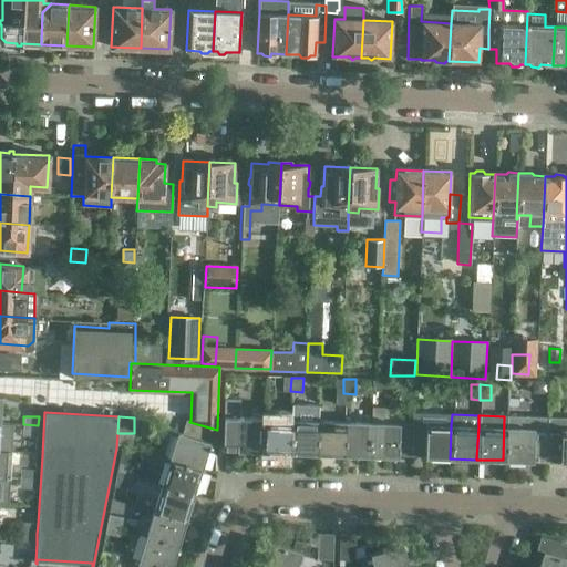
[(409,455),(410,416),(399,416),(399,423),(369,422),(368,455),(398,456),(398,455),(409,455)]
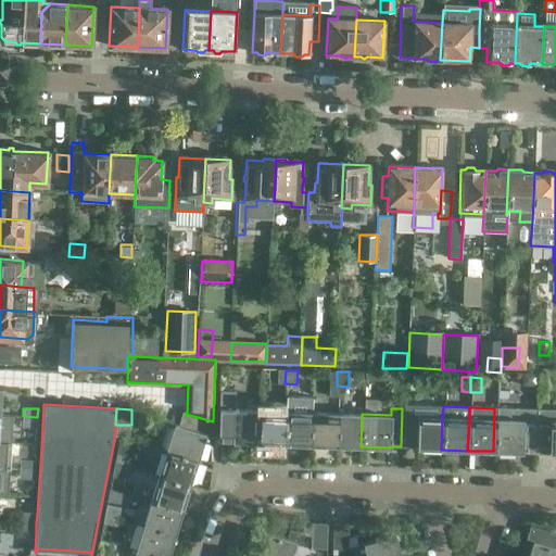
[(441,450),(442,417),(418,416),(418,408),(402,408),(401,446),(417,447),(417,449),(441,450)]
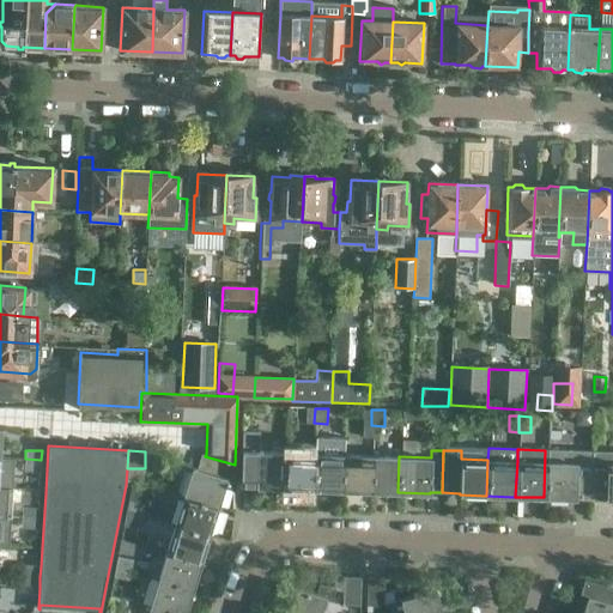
[(545,450),(544,497),(545,498),(546,498),(576,498),(576,497),(589,497),(590,451),(548,450),(545,450)]
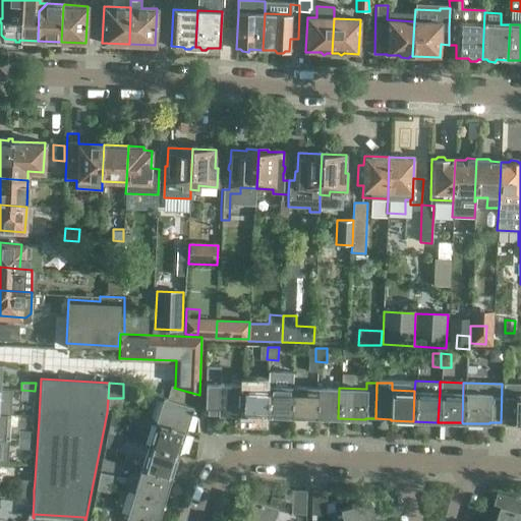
[(206,384),(205,414),(241,415),(242,385),(206,384)]
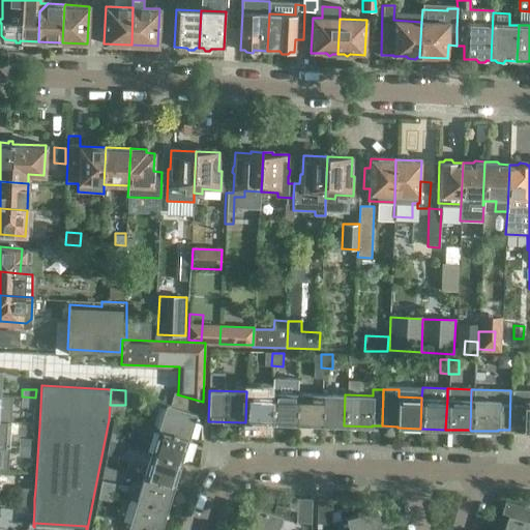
[(510,390),(509,430),(524,431),(524,432),(529,432),(529,390),(510,390)]
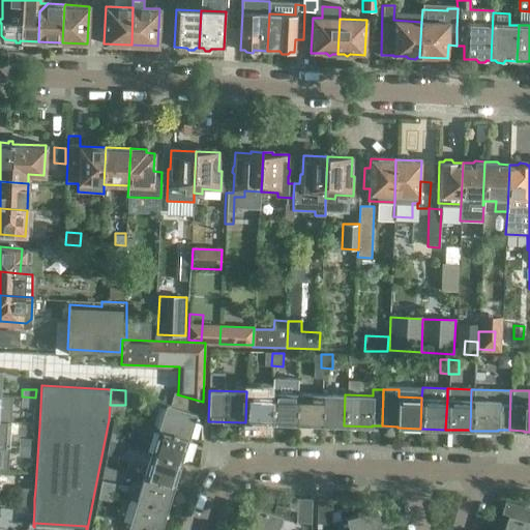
[(270,423),(271,392),(246,391),(245,422),(270,423)]
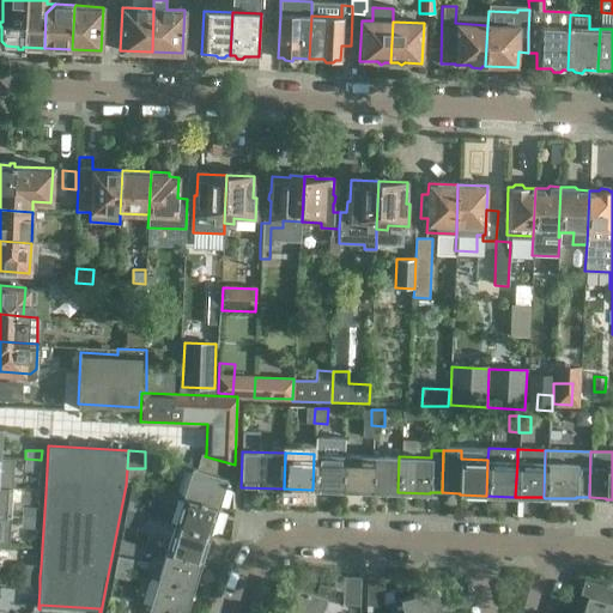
[(235,465),(205,456),(201,454),(196,468),(226,478),(226,479),(235,479),(235,465)]
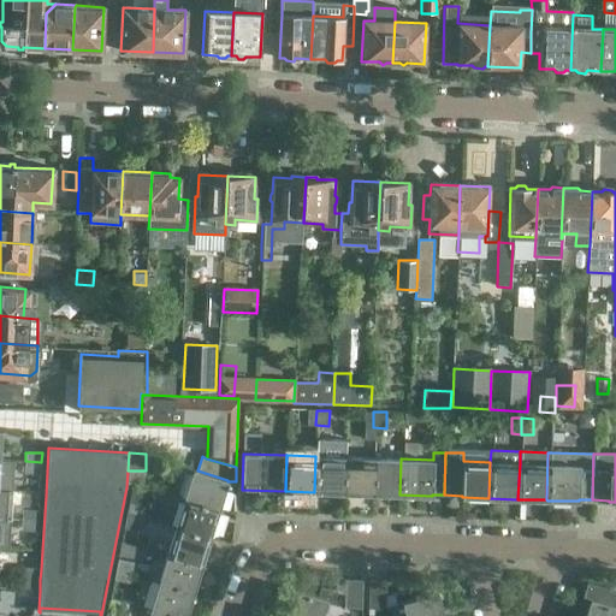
[(343,493),(344,457),(315,456),(314,492),(343,493)]
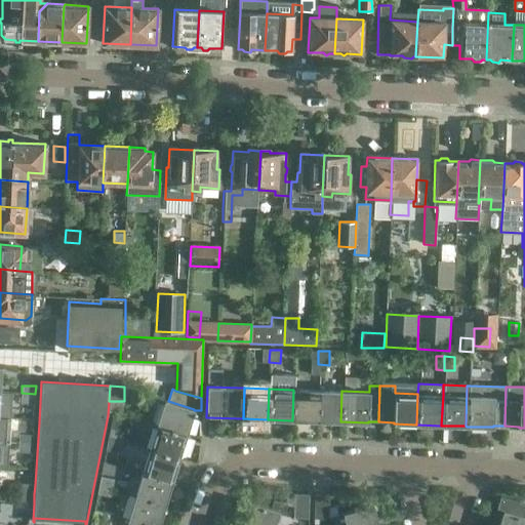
[(316,421),(317,391),(293,390),(292,420),(316,421)]
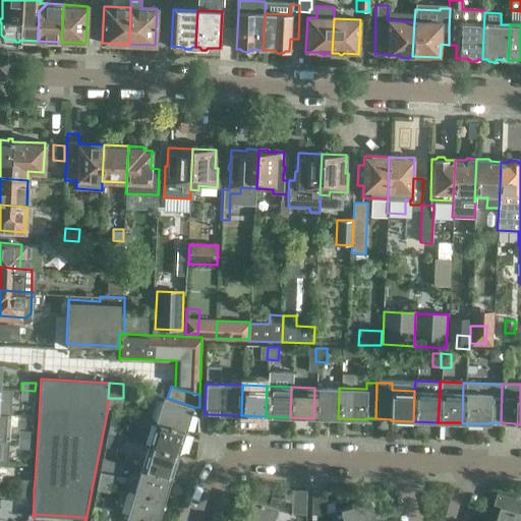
[(338,418),(339,388),(314,388),(313,418),(338,418)]
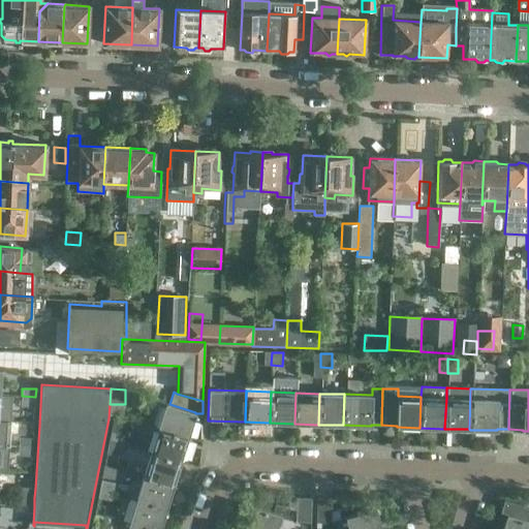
[(34,407),(35,397),(22,396),(21,406),(34,407)]
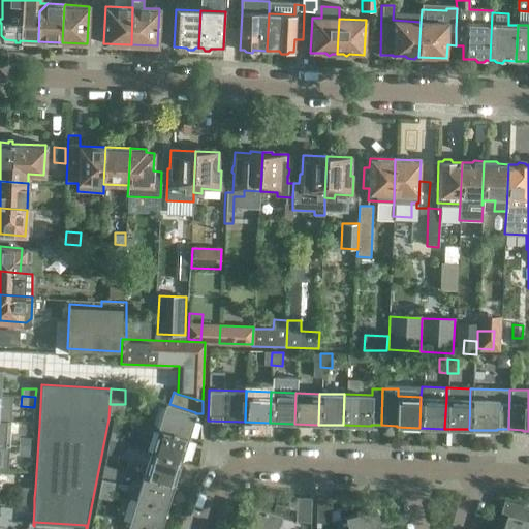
[(188,437),(195,413),(195,412),(169,404),(165,403),(158,428),(188,437)]
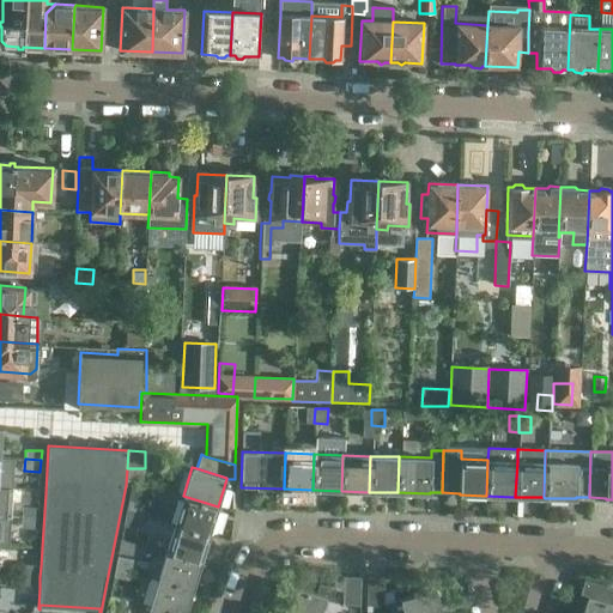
[(210,533),(218,507),(183,496),(175,523),(188,527),(210,533)]
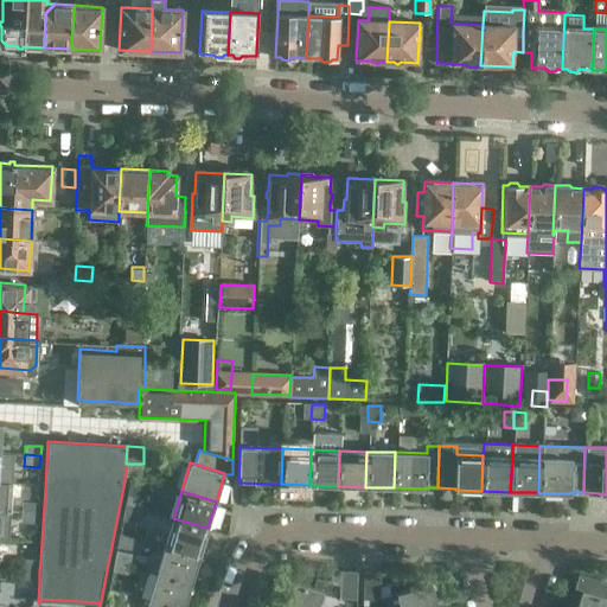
[(127,494),(126,504),(141,509),(144,498),(127,494)]
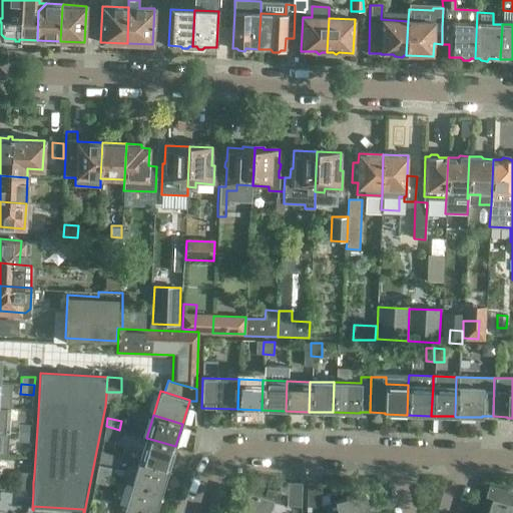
[(19,424),(18,432),(31,433),(32,425),(19,424)]
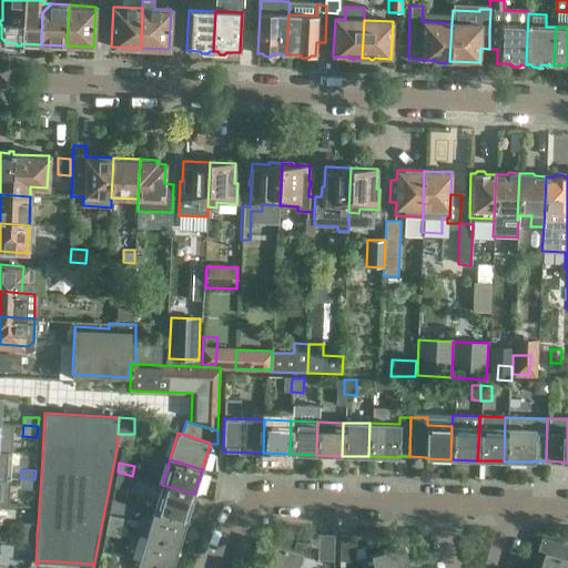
[(132,476),(118,472),(115,483),(130,486),(132,476)]
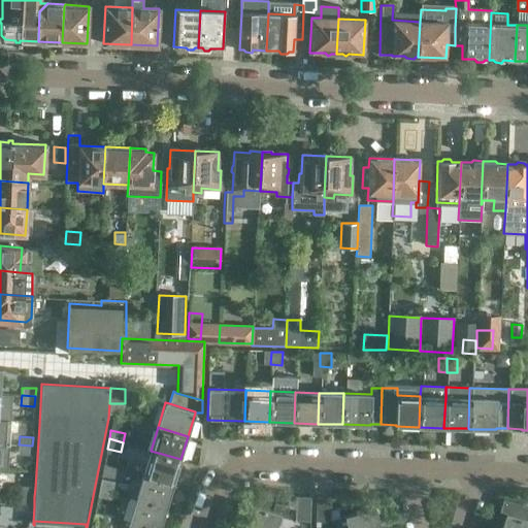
[(0,468),(7,469),(9,444),(0,443),(0,468)]
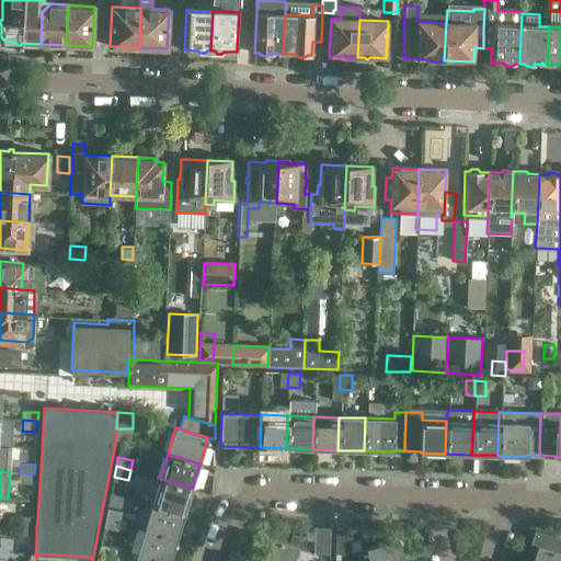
[(34,484),(34,473),(20,472),(19,483),(34,484)]
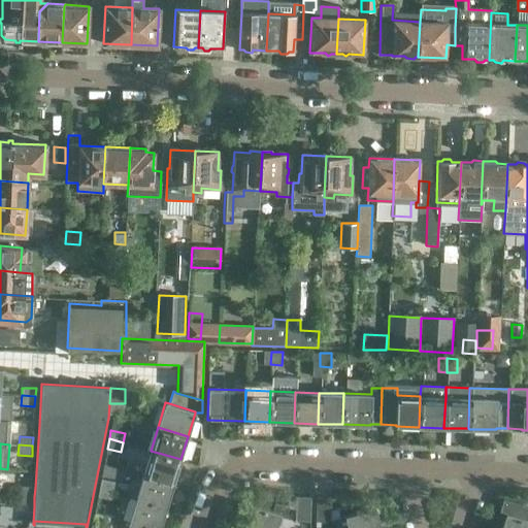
[(173,484),(180,459),(162,454),(151,451),(143,474),(173,484)]
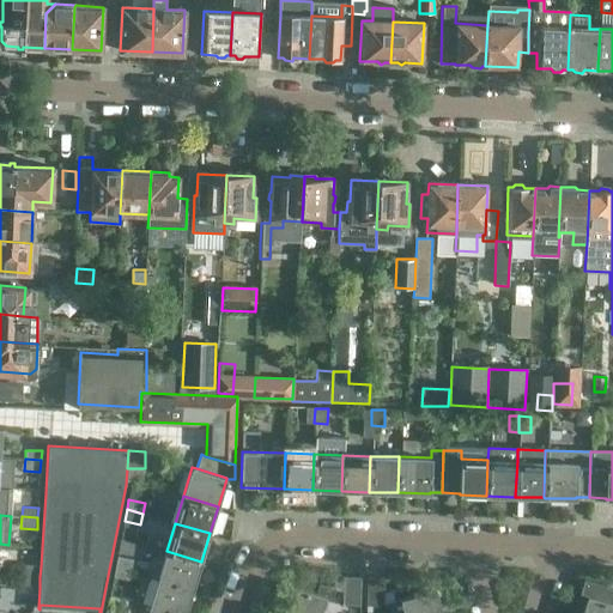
[(121,539),(117,554),(132,557),(135,542),(121,539)]
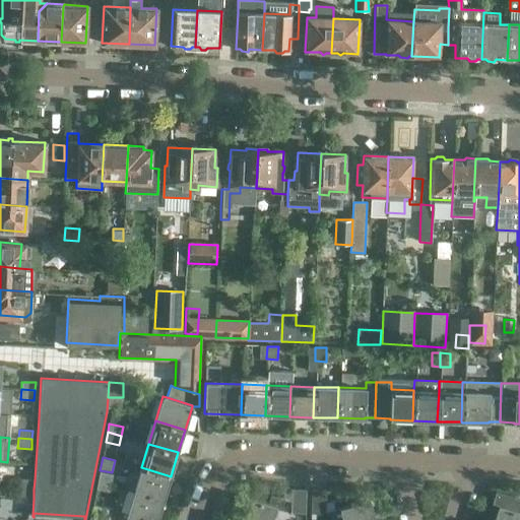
[(164,500),(171,476),(141,467),(134,491),(164,500)]
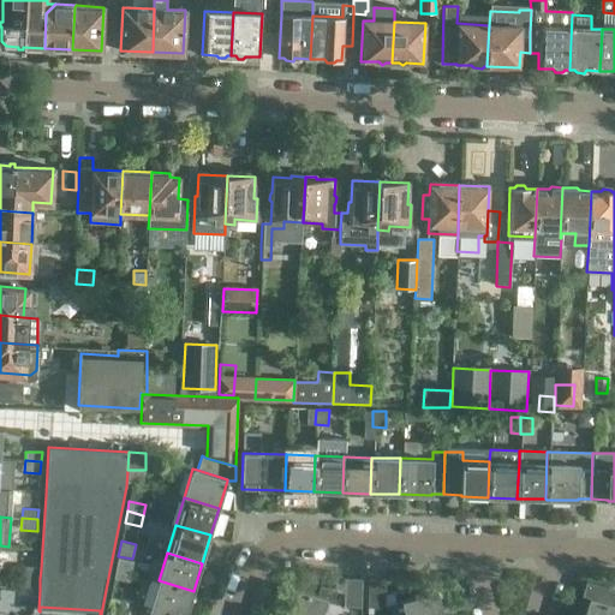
[(133,561),(118,557),(115,566),(131,572),(133,561)]
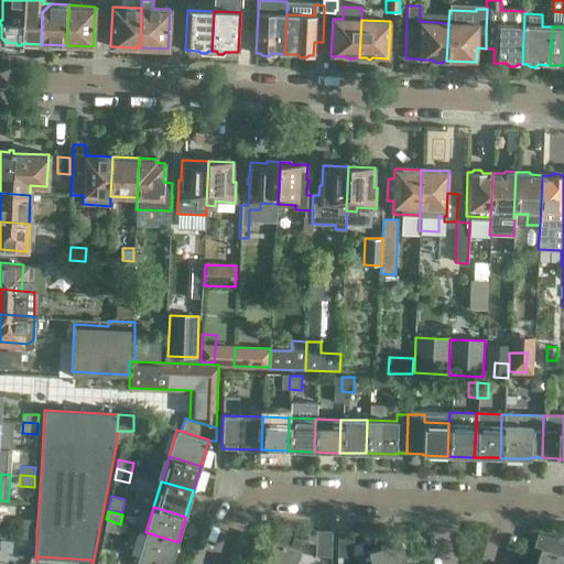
[(118,533),(120,524),(106,519),(104,533),(118,533)]
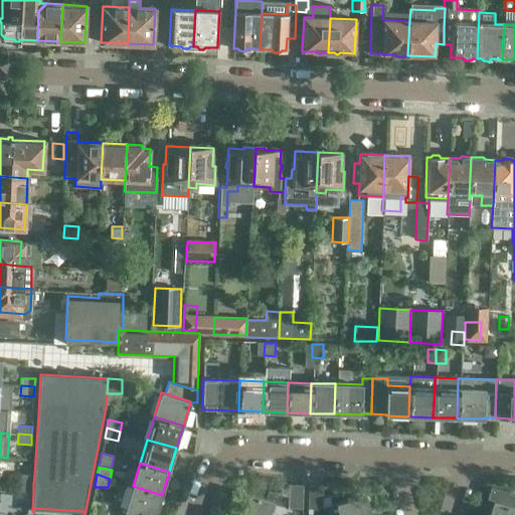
[(33,485),(34,476),(15,475),(15,484),(33,485)]
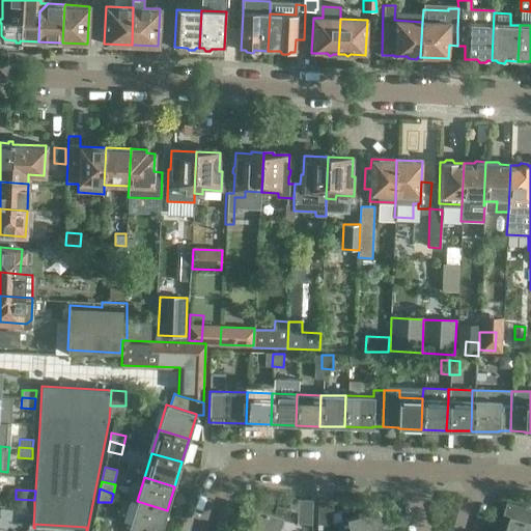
[(34,509),(34,500),(16,499),(16,508),(34,509)]
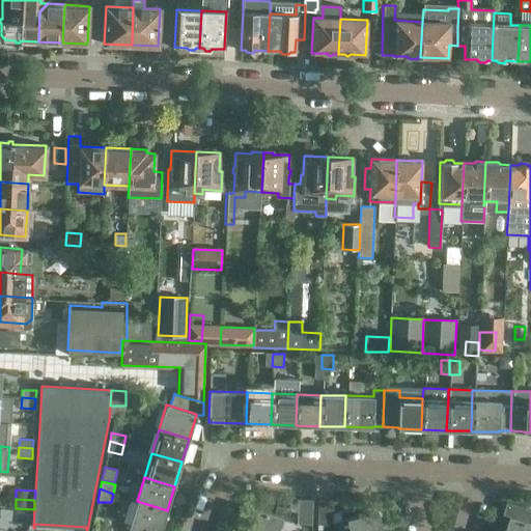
[(311,524),(312,500),(298,500),(297,524),(311,524)]
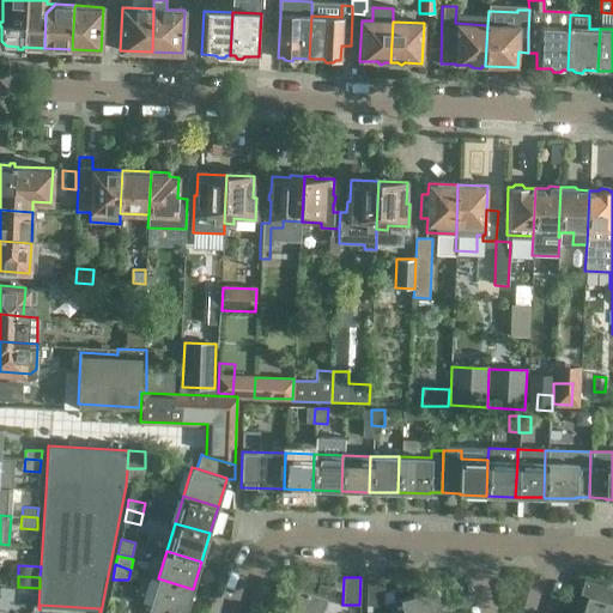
[(383,606),(384,593),(384,578),(365,577),(364,605),(383,606)]
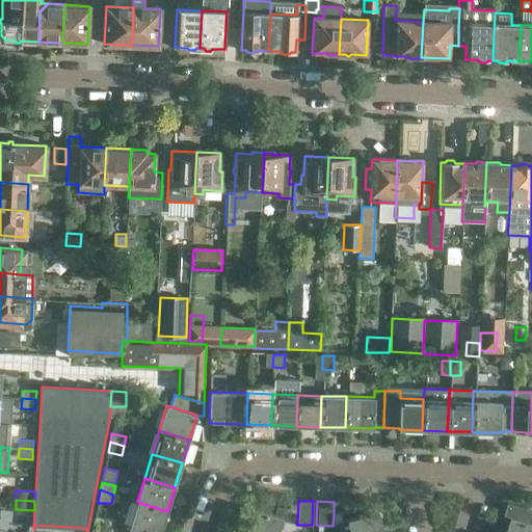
[(512,515),(511,517),(531,524),(531,521),(531,508),(507,501),(503,512),(512,515)]
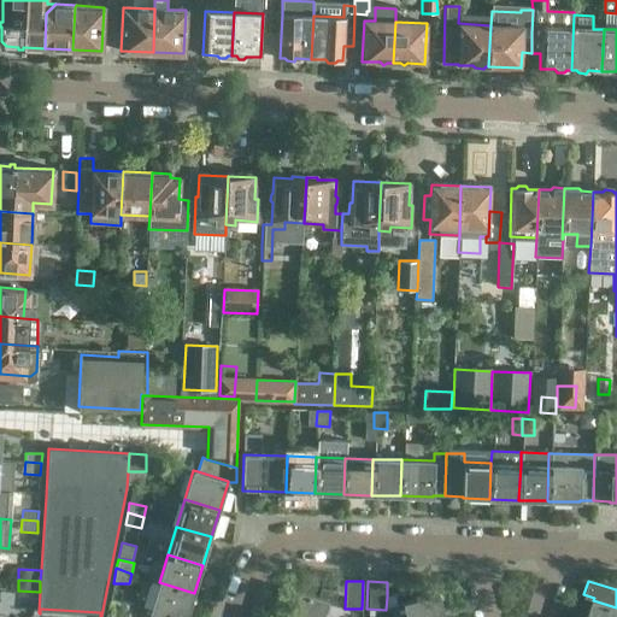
[(186,616),(194,593),(159,582),(151,610),(152,611),(150,616),(186,616)]
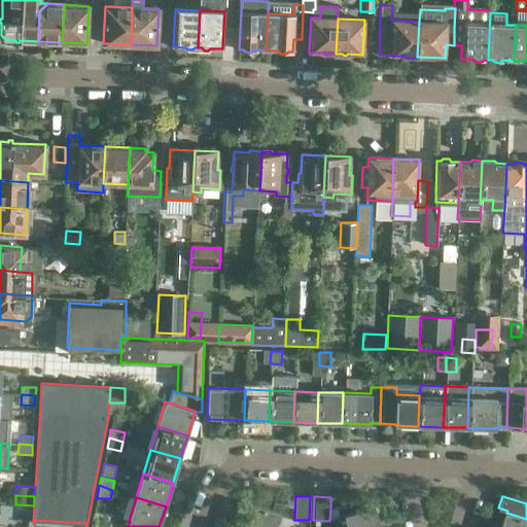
[(250,503),(243,526),(275,526),(280,513),(285,515),(288,506),(274,502),(272,511),(250,503)]
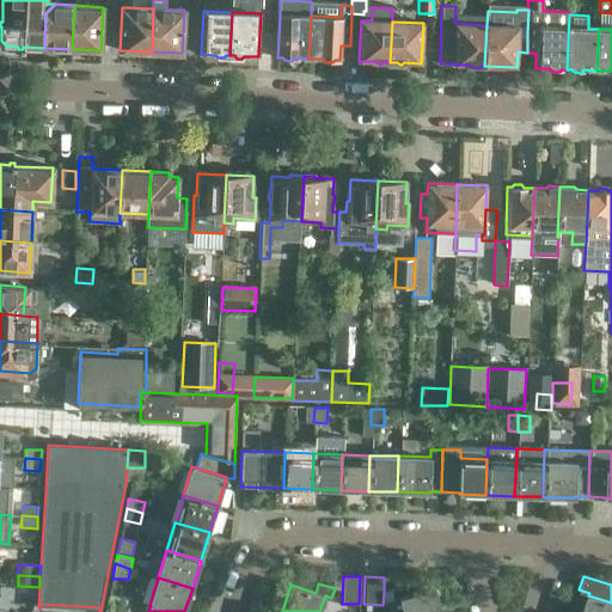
[(440,611),(435,589),(409,595),(408,587),(391,591),(393,600),(401,598),(403,611),(440,611)]
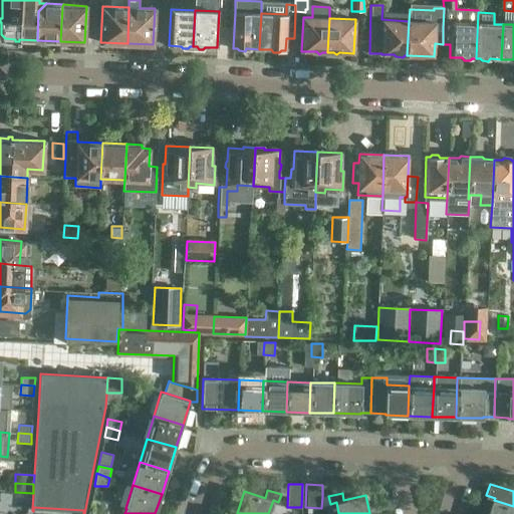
[(493,499),(488,513),(513,513),(513,503),(513,506),(494,500),(493,499)]
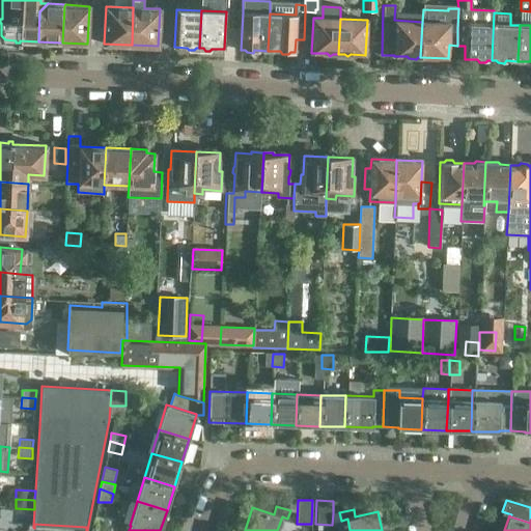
[(95,518),(90,526),(92,530),(108,530),(111,528),(106,519),(95,518)]
